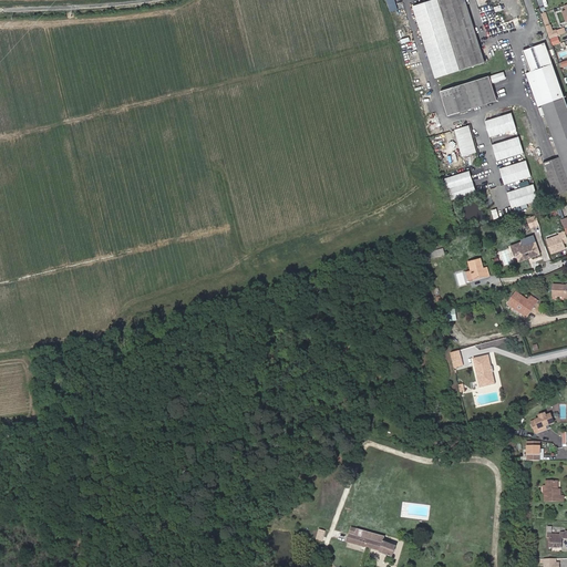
[(395,0),(387,0),(390,11),(398,9),(395,0)]
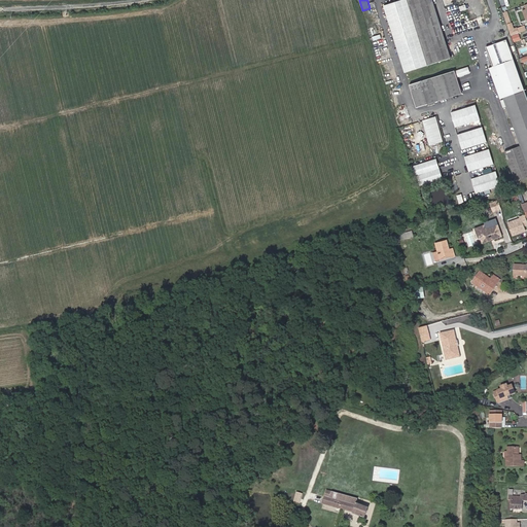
[(450,58),(431,0),(402,0),(384,6),(406,72),(450,58)]
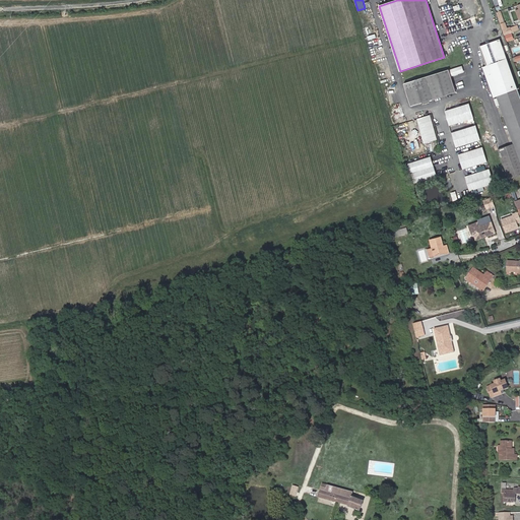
[(501,25),(505,24),(500,11),(496,12),(501,25)]
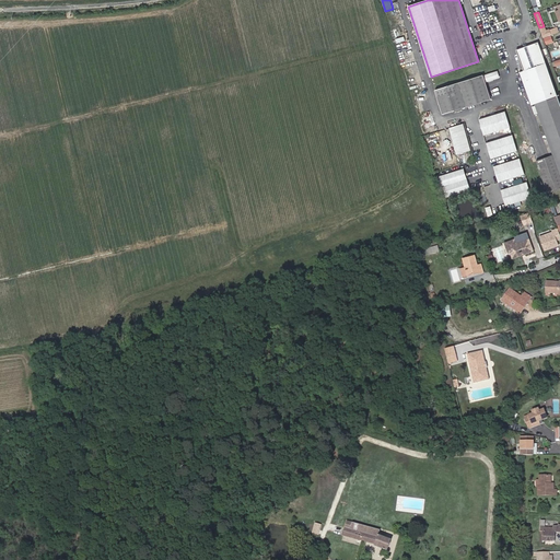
[(543,38),(551,35),(550,31),(547,32),(544,25),(544,26),(539,27),(543,38)]
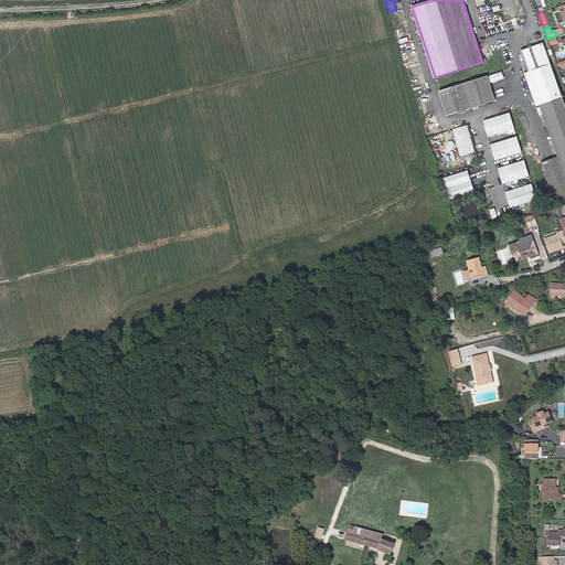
[(564,105),(546,51),(544,46),(544,45),(542,44),(540,43),(539,44),(524,49),(523,50),(522,51),(522,52),(522,53),(529,72),(524,73),(535,106),(541,104),(560,156),(541,162),(553,194),(564,190),(564,105)]
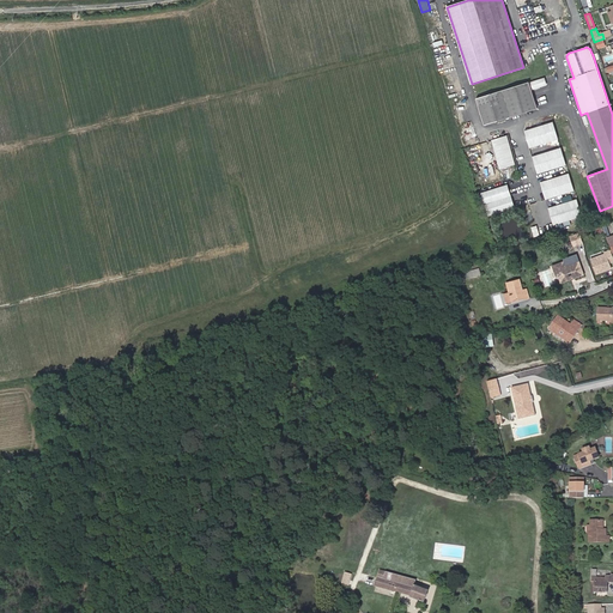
[(536,109),(530,90),(546,85),(544,78),(528,83),(475,99),(484,125),(536,109)]
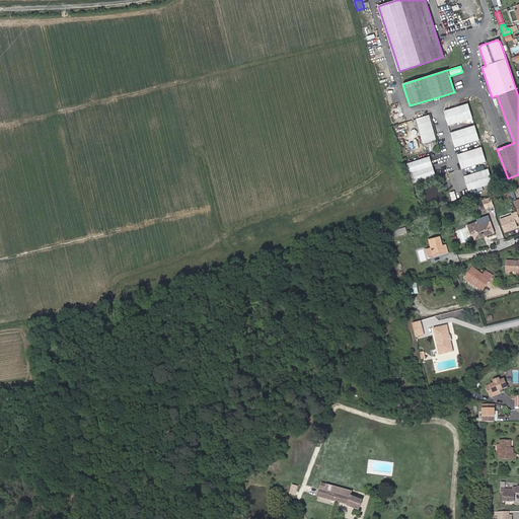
[(472,118),(467,103),(444,112),(448,126),(472,118)]
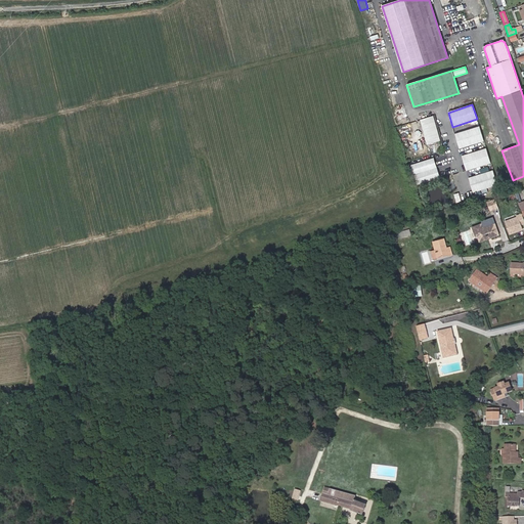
[(440,141),(433,117),(422,120),(423,126),(428,144),(440,141)]
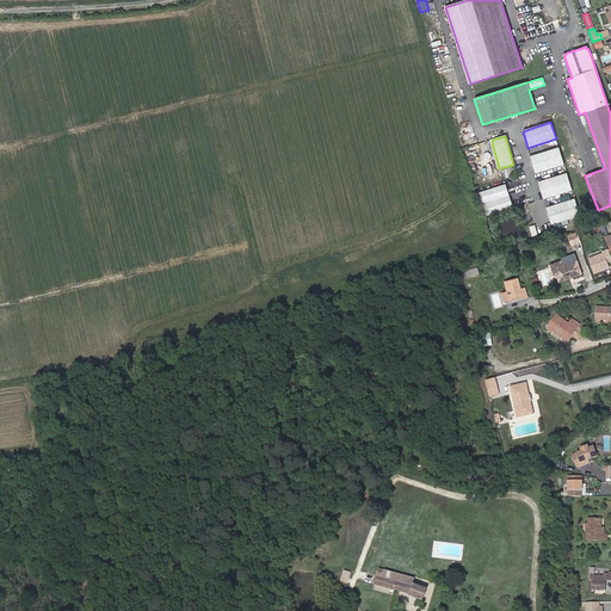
[(565,165),(559,148),(530,156),(536,173),(565,165)]
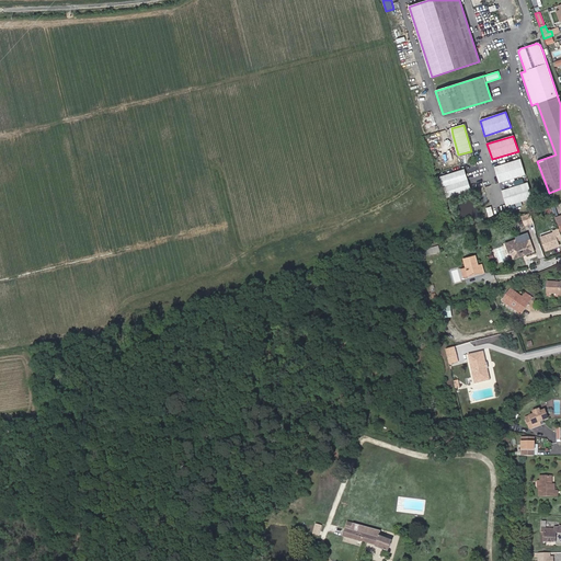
[(525,174),(521,159),(494,167),(499,183),(525,174)]
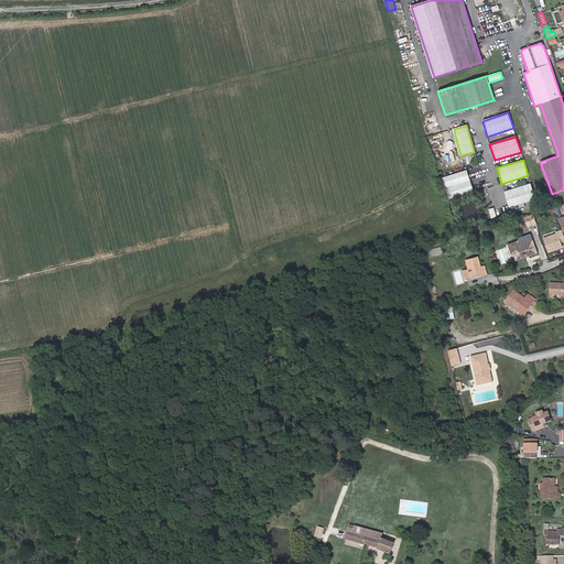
[(443,177),(449,198),(474,191),(467,170),(443,177)]
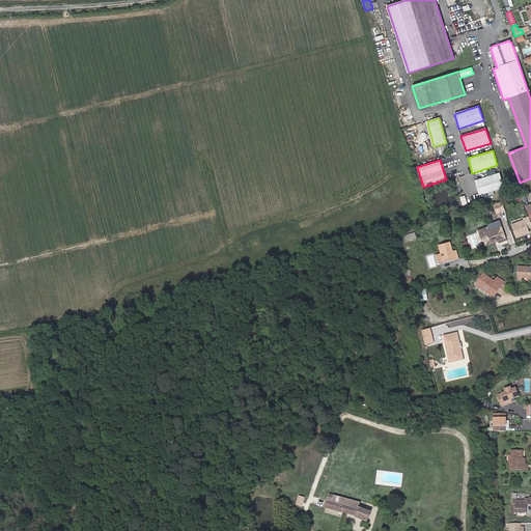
[(504,188),(500,172),(475,180),(479,195),(504,188)]
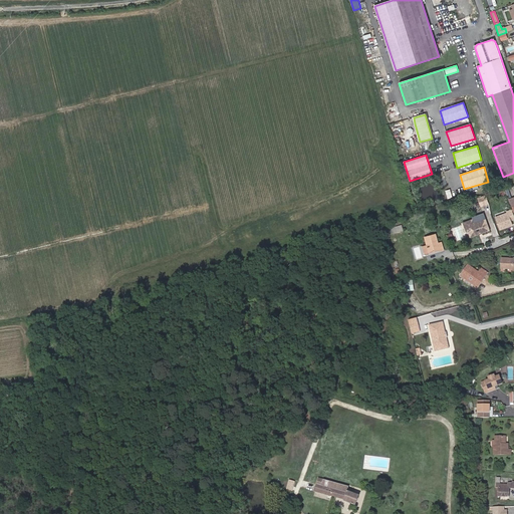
[(488,204),(485,196),(478,199),(481,207),(488,204)]
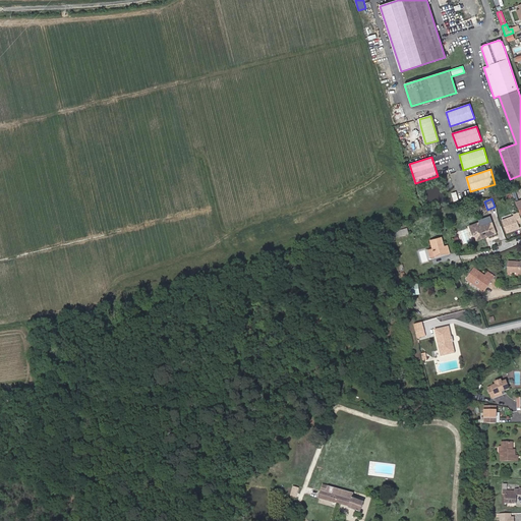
[(517,224),(517,222),(520,220),(520,218),(520,217),(519,213),(514,215),(514,216),(503,220),(507,233),(519,228),(517,224)]
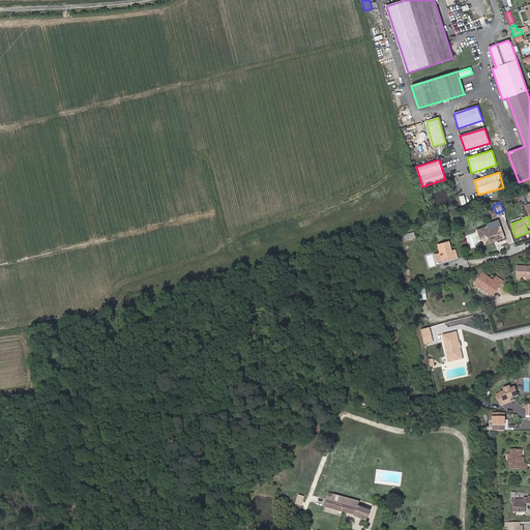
[(497,240),(505,237),(501,226),(489,230),(488,226),(477,230),(479,236),(484,234),(486,238),(482,239),(484,245),(494,241),(494,240),(497,239),(497,240)]
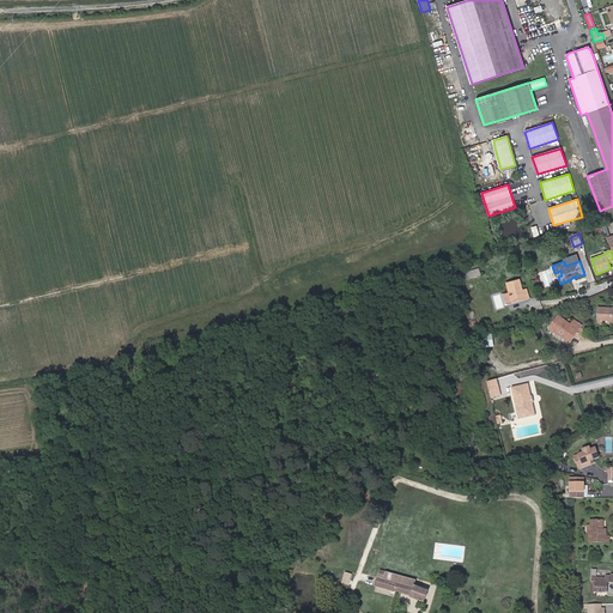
[(529,298),(527,290),(522,291),(519,280),(508,283),(513,302),(525,298),(525,299),(529,298)]
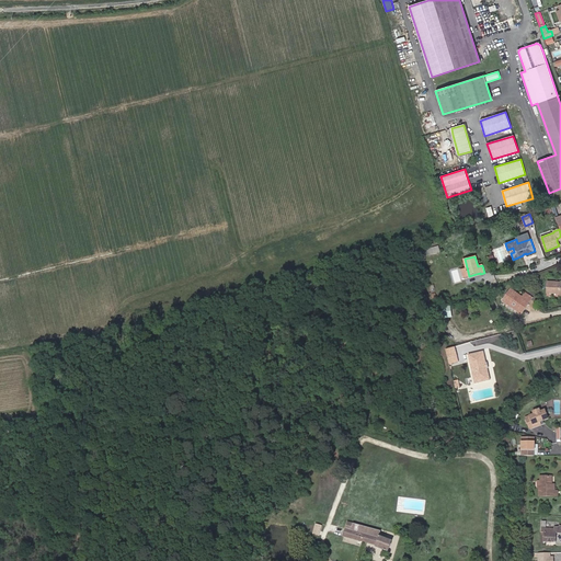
[(560,284),(560,285),(560,283),(547,282),(546,293),(560,294),(560,296),(560,284)]
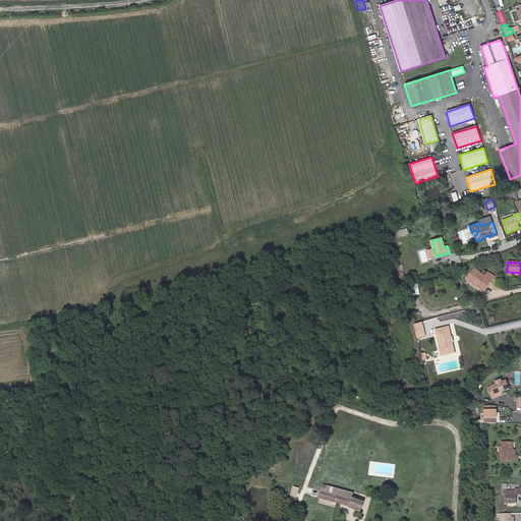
[(489,283),(495,277),(487,272),(485,275),(484,277),(480,274),(481,273),(474,268),(467,279),(480,289),(486,281),(489,283)]
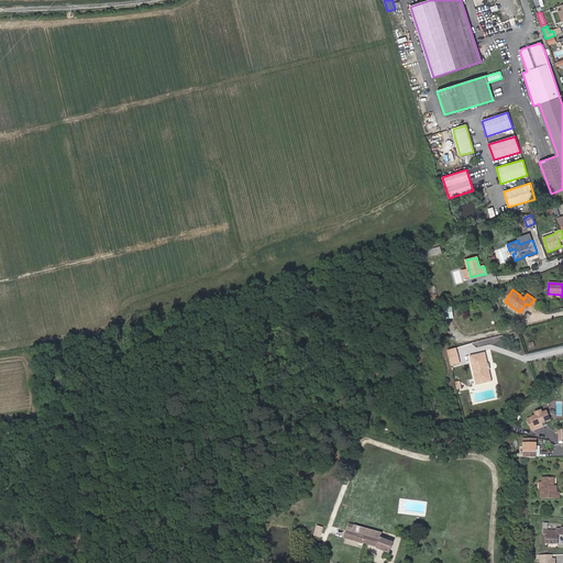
[(523,315),(529,306),(526,304),(519,312),(523,315)]
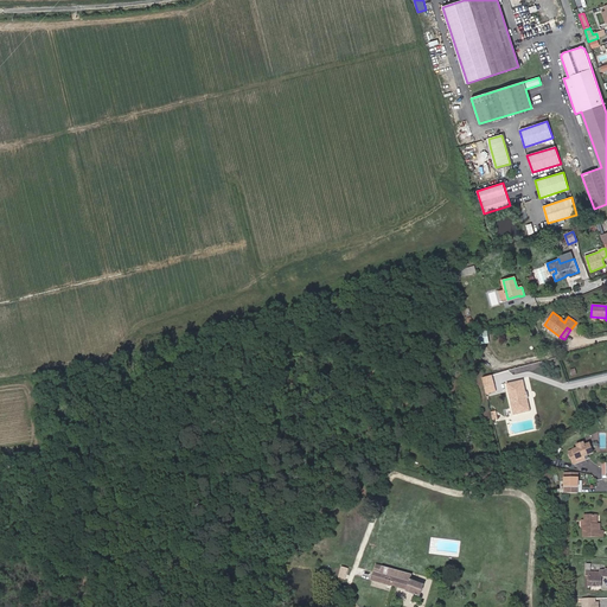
[(494,387),(491,376),(481,378),(485,389),(494,387)]
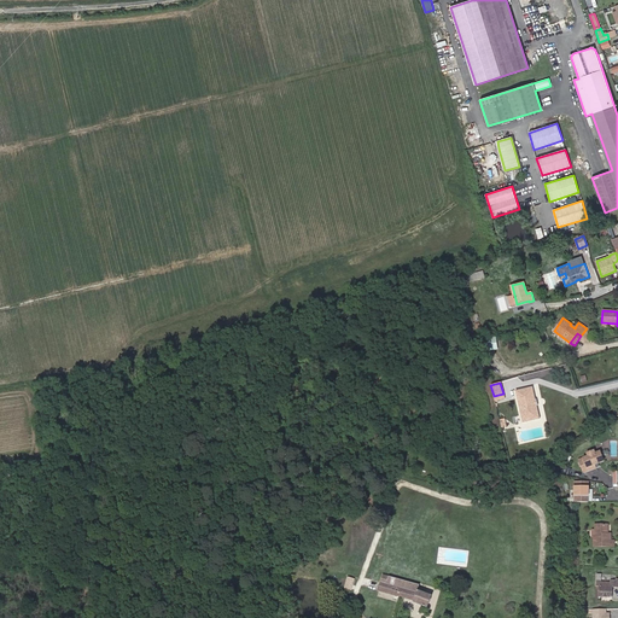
[(540,419),(537,407),(538,407),(536,398),(536,400),(532,386),(516,390),(523,423),(540,419)]
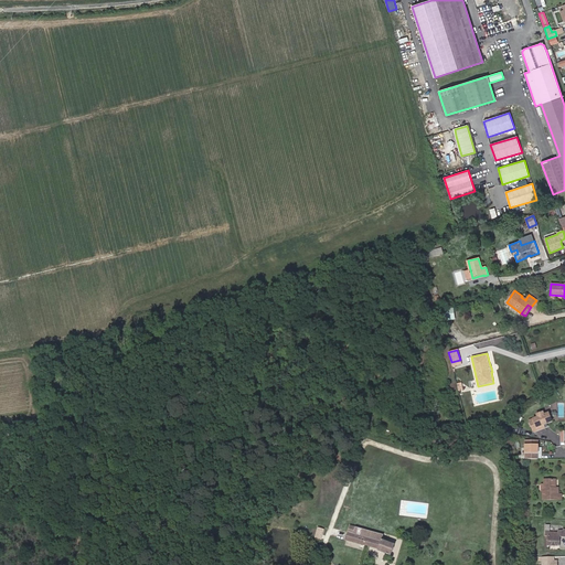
[(543,425),(552,422),(548,413),(544,415),(543,413),(536,415),(537,417),(529,420),(533,432),(544,427),(543,425)]
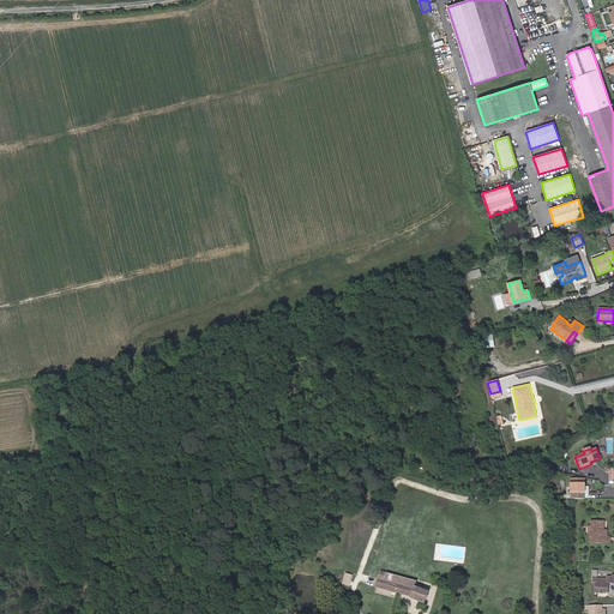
[(584,499),(584,479),(571,479),(571,499),(584,499)]
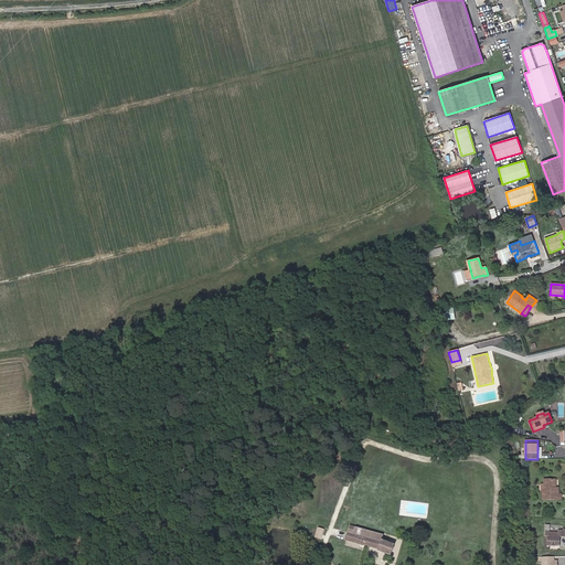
[(558,494),(558,490),(555,490),(555,488),(555,480),(544,480),(544,484),(542,484),(542,491),(543,491),(543,499),(561,499),(561,494),(558,494)]
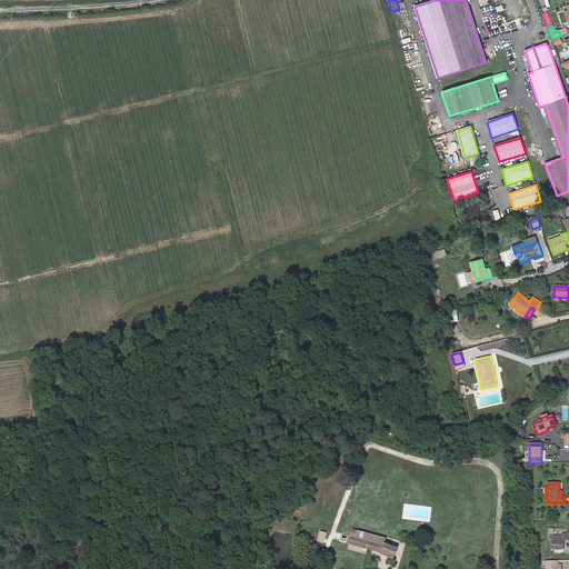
[(563,550),(563,541),(568,540),(568,533),(567,533),(567,535),(562,533),(562,536),(553,536),(553,529),(549,528),(549,541),(551,542),(551,549),(563,550)]
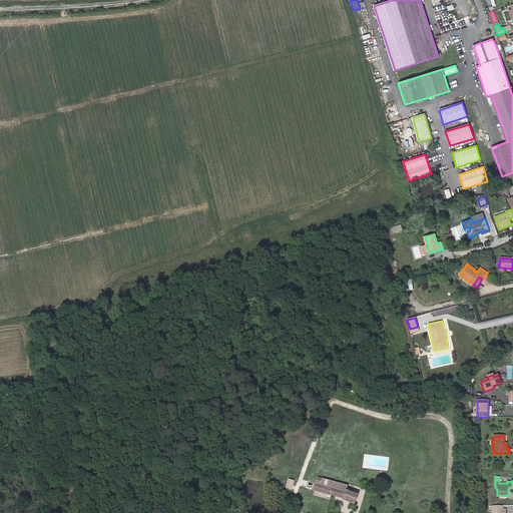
[(287,488),(294,489),(296,479),(289,478),(287,488)]
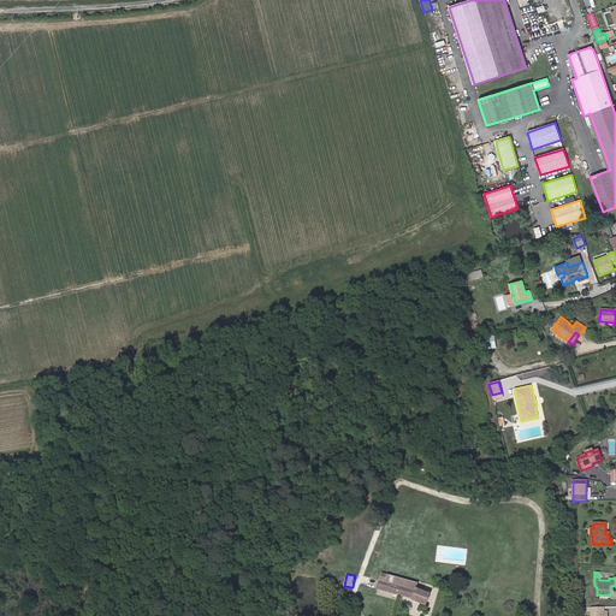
[(430,593),(414,587),(415,584),(388,575),(381,574),(377,588),(392,593),(397,594),(413,599),(413,600),(425,605),(430,593)]
